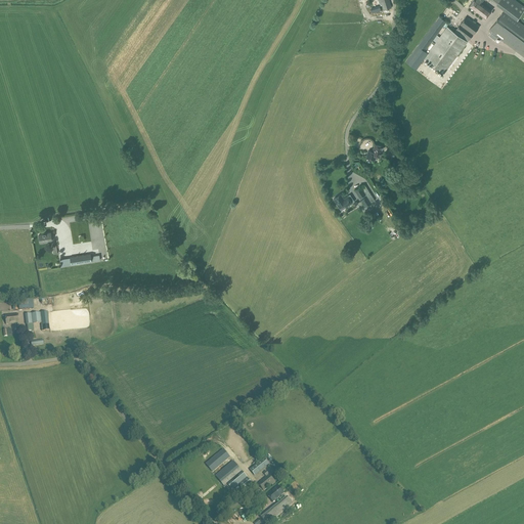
[(389,0),(380,0),(384,10),(391,7),(389,0)]
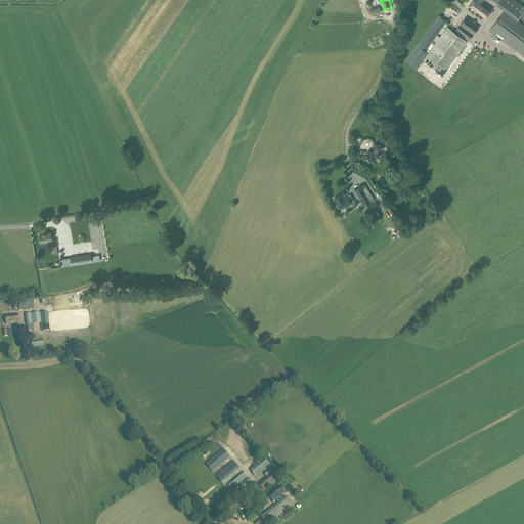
[(523,25),(517,20),(523,11),(523,6),(515,0),(490,0),(505,10),(490,30),(492,32),(488,36),(495,41),(498,37),(523,55),(523,25)]
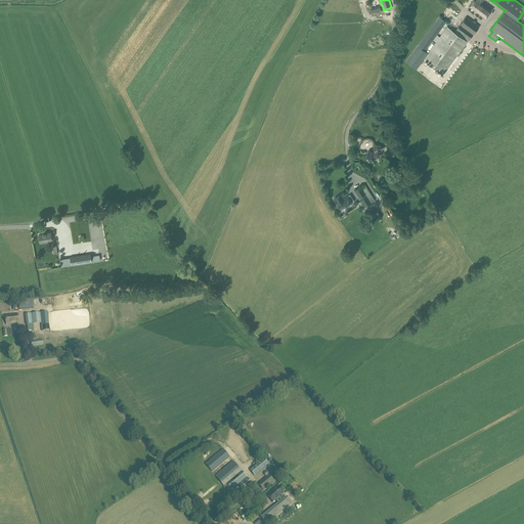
[(472,2),(469,6),(485,19),(491,11),(481,3),(479,7),(472,2)]
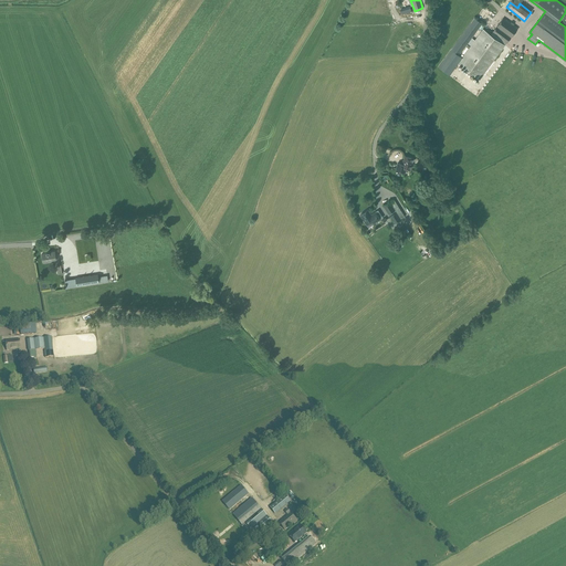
[(474,18),(451,50),(459,55),(483,24),(474,18)]
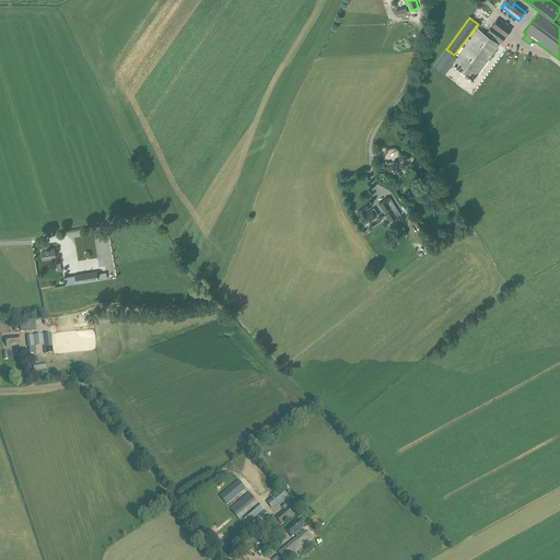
[(498,18),(487,32),(502,43),(512,28),(498,18)]
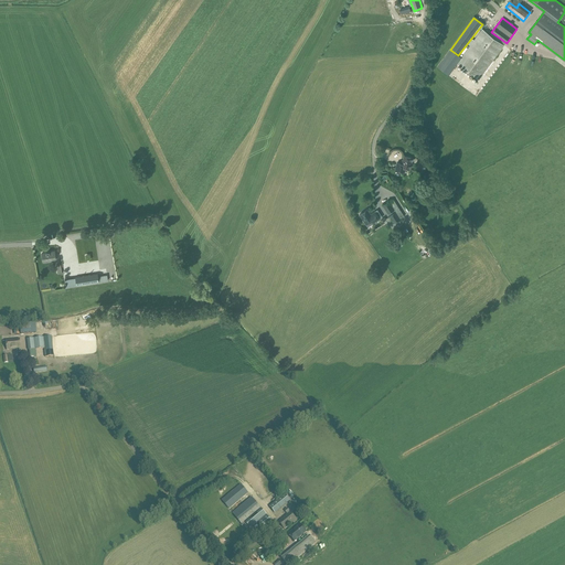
[(482,30),(457,64),(479,81),(504,46),(482,30)]
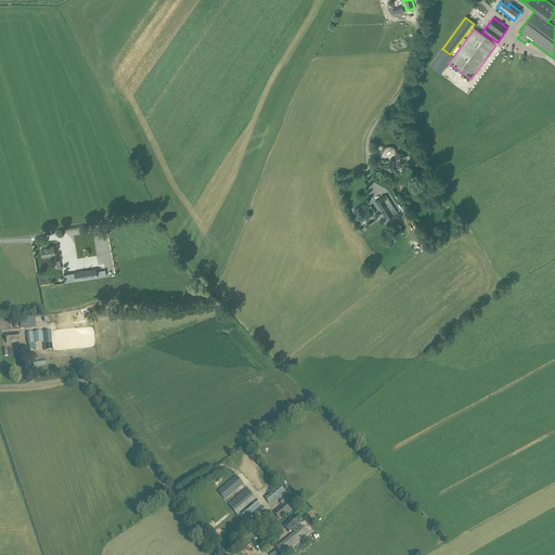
[(390,160),(388,167),(396,169),(397,165),(402,166),(404,158),(405,158),(407,157),(407,156),(405,155),(397,153),(396,159),(395,159),(395,160),(390,160)]
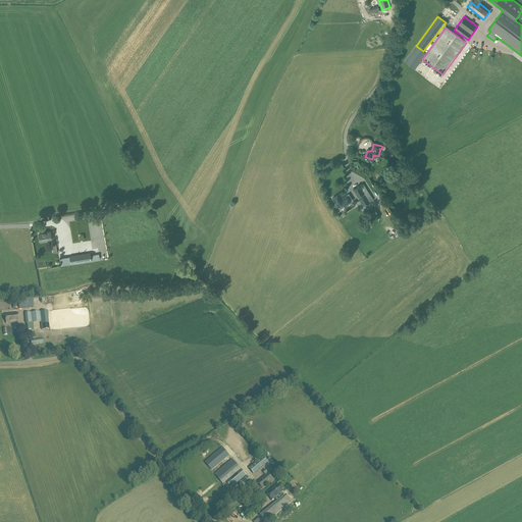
[(359,187),(354,190),(358,197),(364,194),(359,187)]
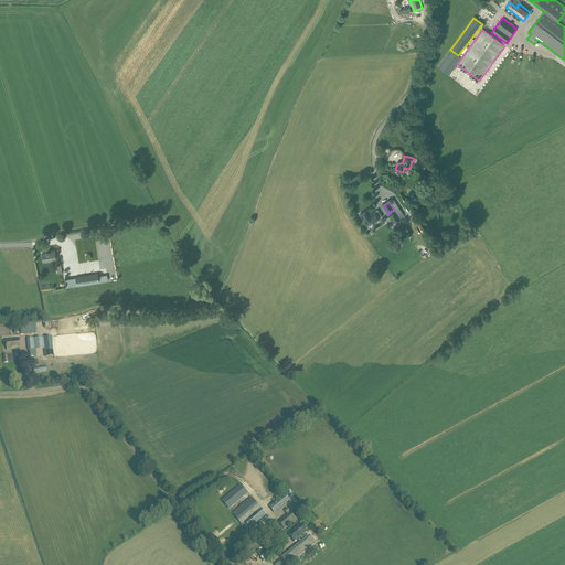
[(368,210),(360,214),(363,220),(362,221),(363,222),(364,222),(366,225),(372,222),(373,223),(380,219),(375,213),(371,215),(368,210)]
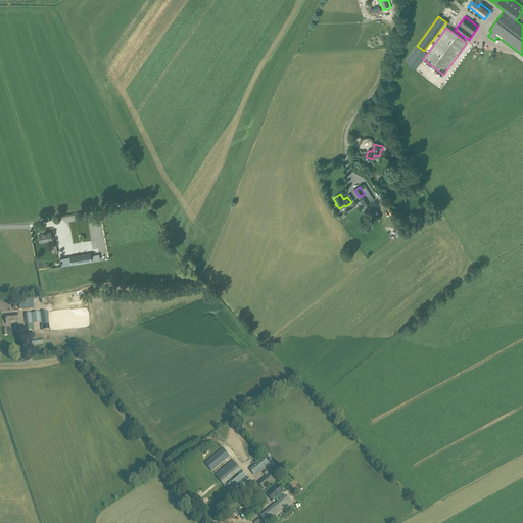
[(366,196),(361,199),(365,206),(371,202),(366,196)]
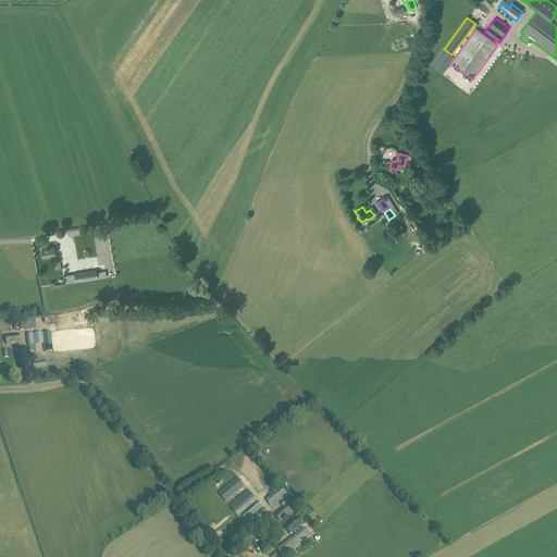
[(42,258),(56,256),(54,247),(41,249),(42,258)]
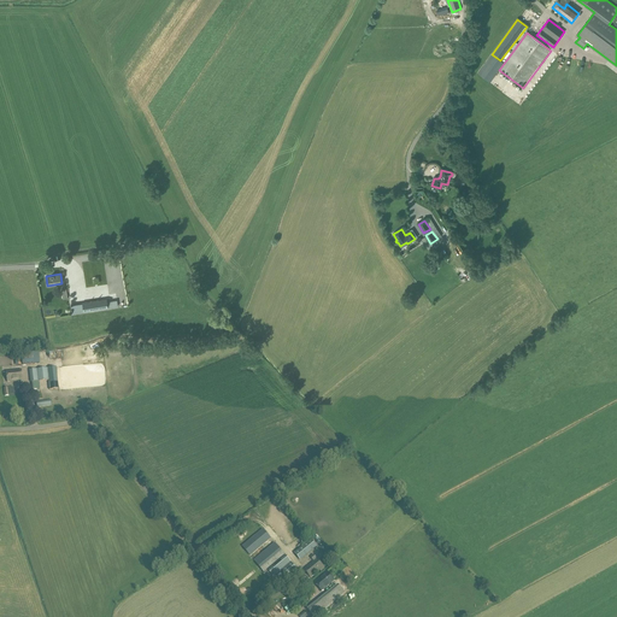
[(83,303),(84,311),(107,307),(106,299),(83,303)]
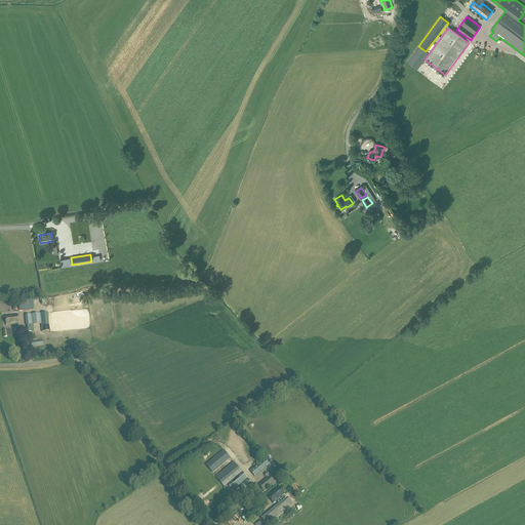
[(19,313),(34,311),(33,300),(18,301),(18,306),(9,307),(10,313),(19,312),(19,313)]
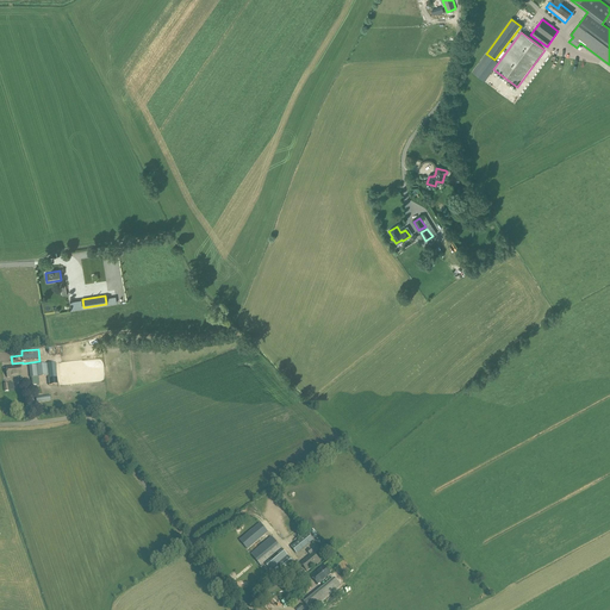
[(30,366),(31,379),(48,377),(49,386),(58,385),(56,363),(30,366)]
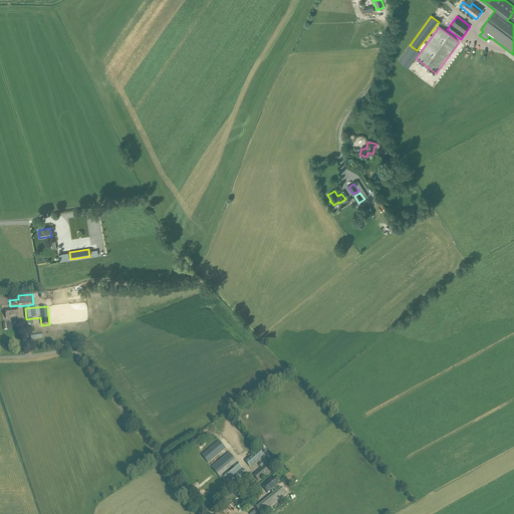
[(17,308),(6,309),(7,318),(18,317),(17,308)]
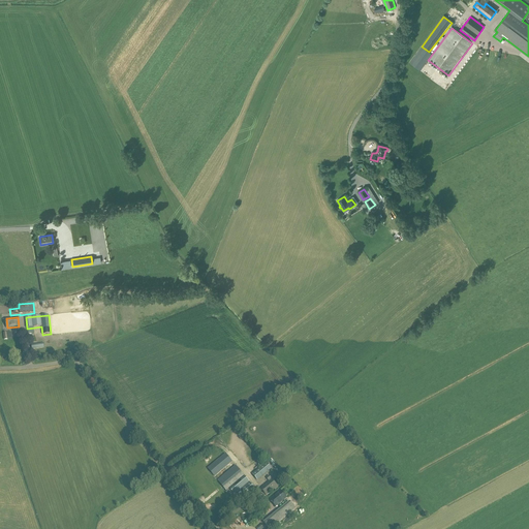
[(225,454),(207,468),(215,477),(232,462),(225,454)]
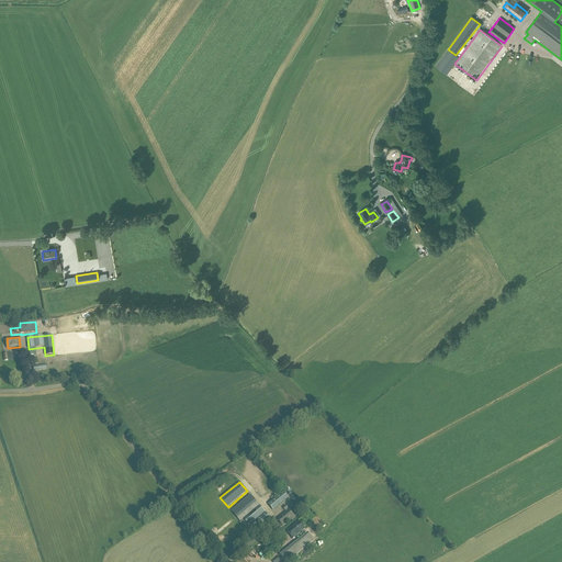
[(250,495),(231,510),(240,524),(260,507),(250,495)]
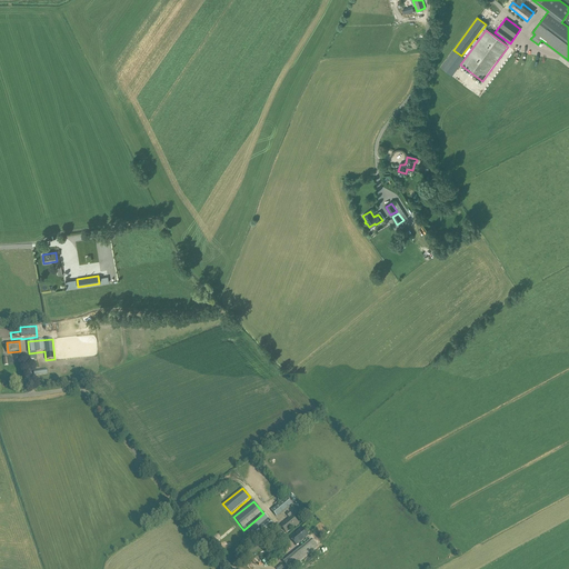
[(285,501),(272,511),(276,516),(288,507),(285,501)]
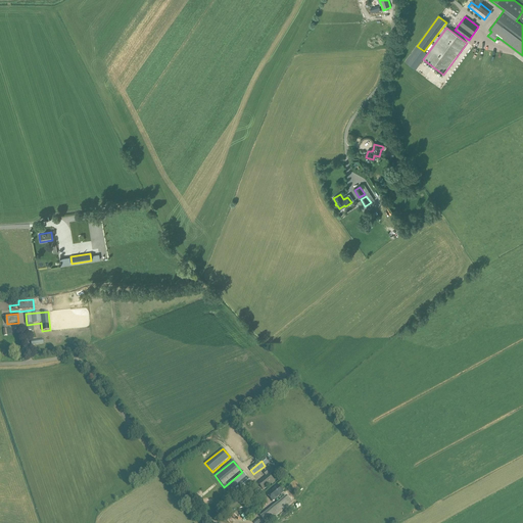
[(266,476),(257,483),(264,490),(272,483),(273,484),(274,483),(273,481),(274,481),(266,470),(263,472),(266,476)]
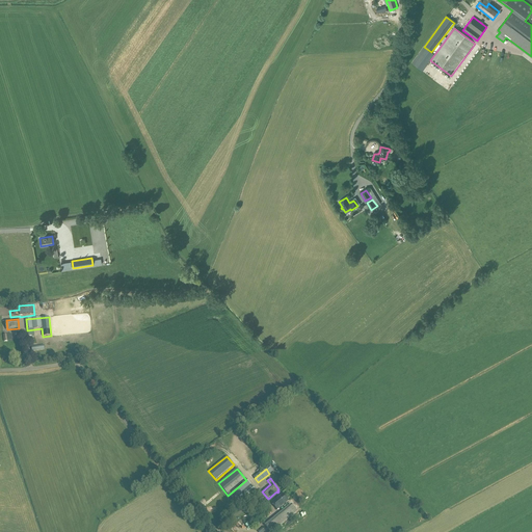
[(250,485),(244,490),(249,498),(253,496),(254,497),(257,494),(256,493),(257,493),(250,485)]
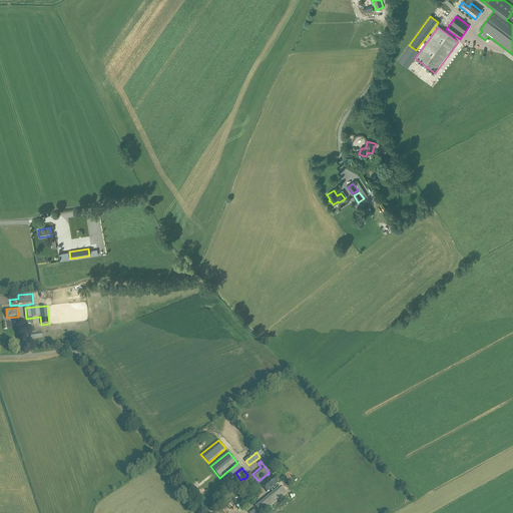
[(282,476),(288,483),(294,478),(288,471),(282,476)]
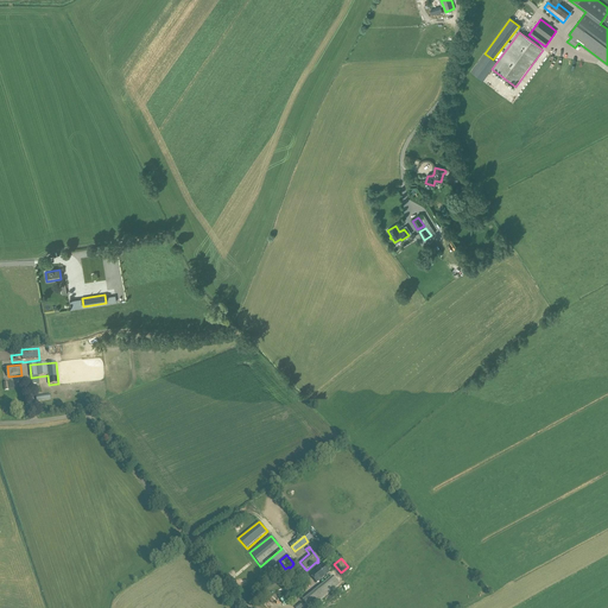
[(317,569),(310,575),(317,583),(330,572),(322,563),(316,568),(317,569)]
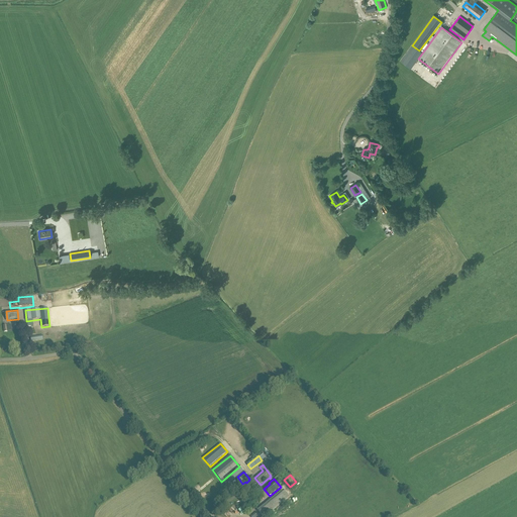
[(285,483),(281,486),(286,493),(289,491),(287,487),(285,483)]
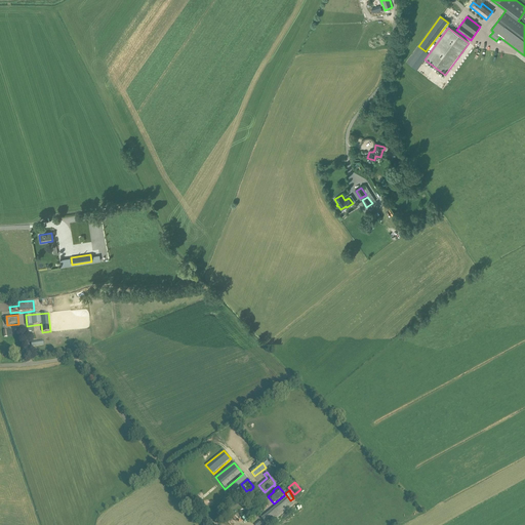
[(287,497),(261,519),(266,524),(272,524),(279,520),(278,519),(293,506),(287,497)]
